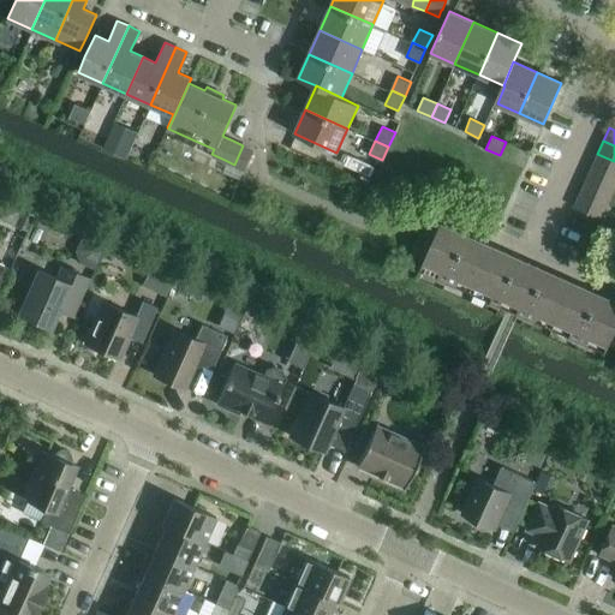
[(524,166),(526,161),(530,153),(506,142),(500,155),(524,166)]
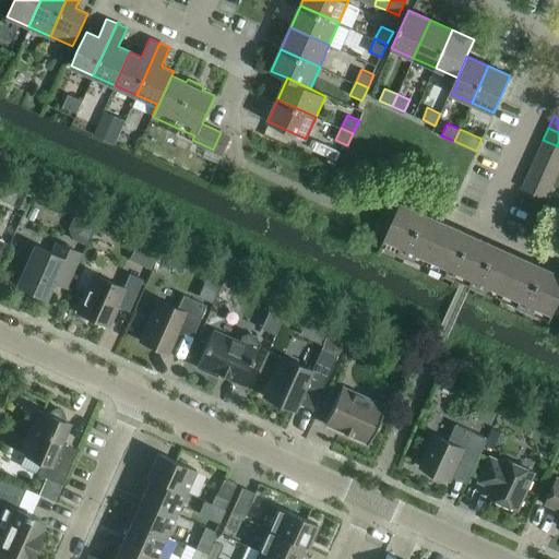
[(222,154),(229,137),(221,132),(213,150),(222,154)]
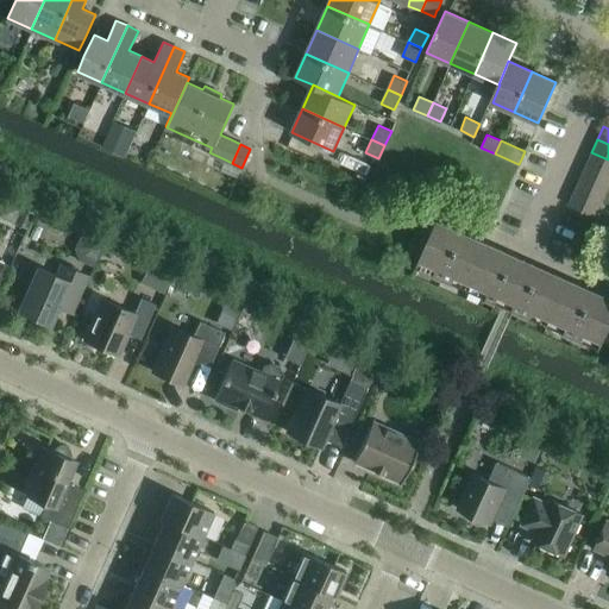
[(608,159),(591,152),(585,165),(608,175),(608,159)]
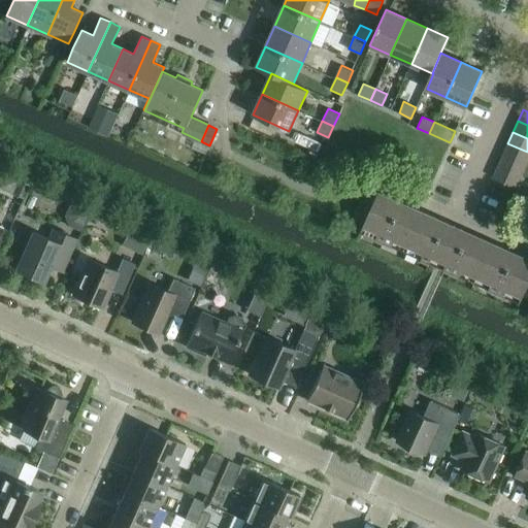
[(527,152),(507,143),(502,155),(525,165),(527,158),(527,152)]
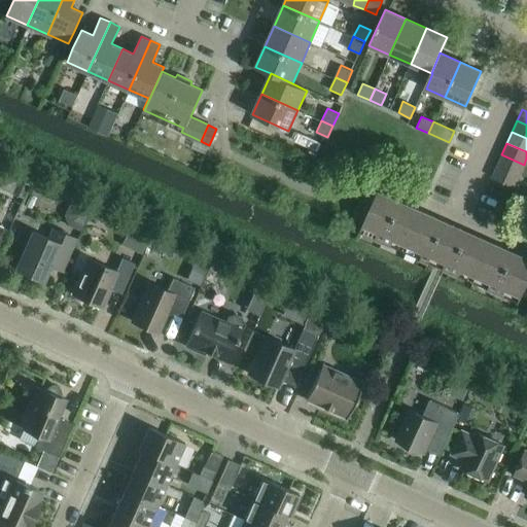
[(501,154),(496,166),(519,176),(522,170),(524,165),(501,154)]
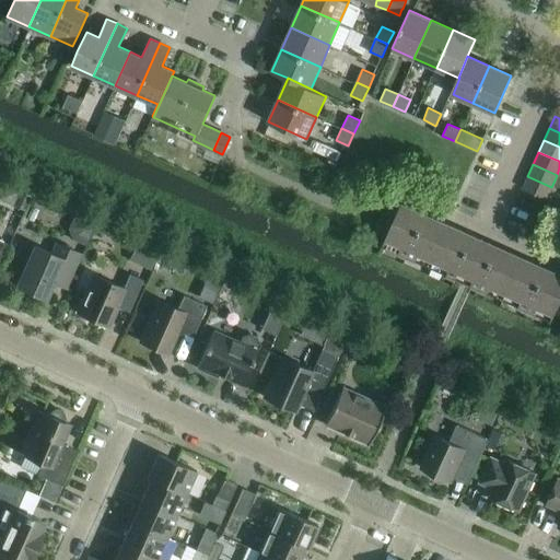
[(527,176),(523,188),(546,199),(551,187),(527,176)]
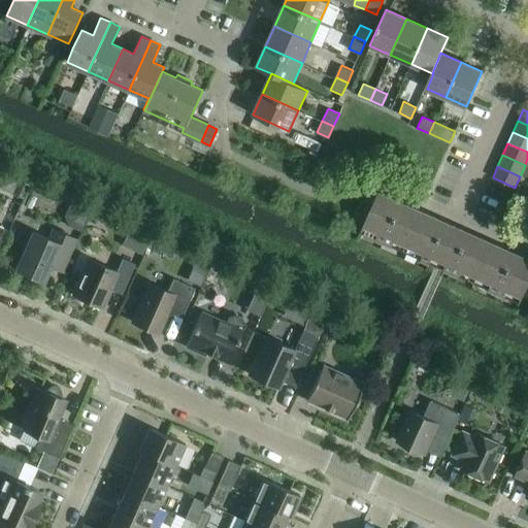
[(22,198),(28,185),(18,179),(11,194),(22,198)]
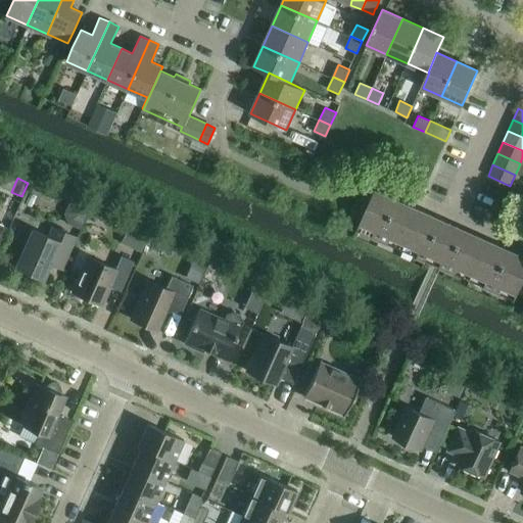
[(522,288),(522,255),(453,225),(374,190),(357,228),(432,263),(434,264),(515,299),(520,287),(522,288)]
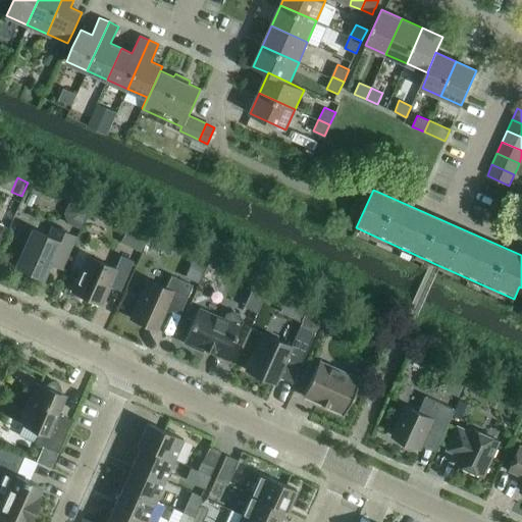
[(73,239),(74,236),(52,226),(47,237),(32,229),(15,266),(42,278),(53,252),(64,257),(73,239)]
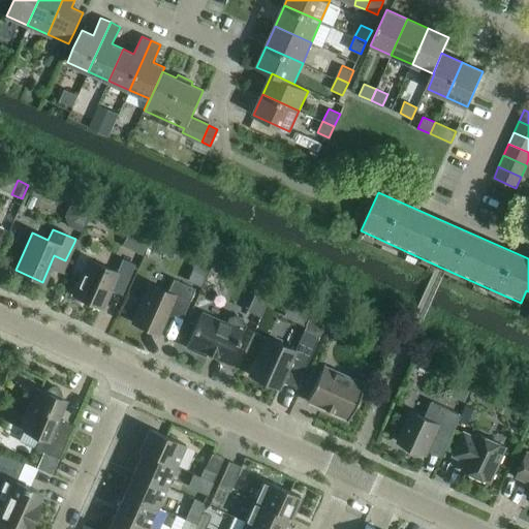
[(124,287),(132,268),(134,265),(122,258),(116,272),(89,259),(72,296),(100,308),(113,282),(124,287)]
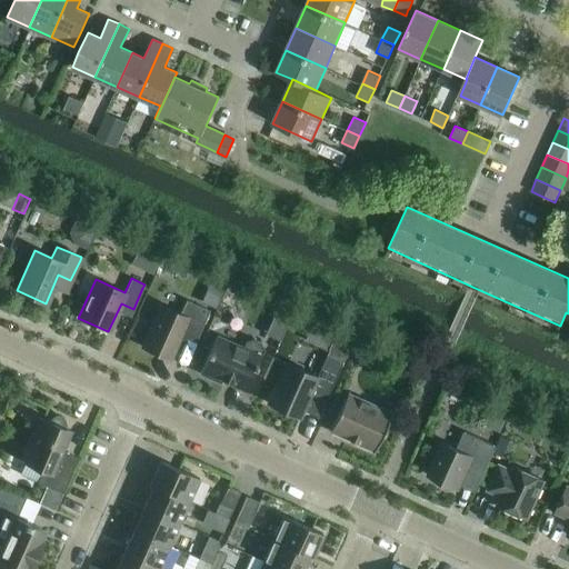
[(222,288),(210,282),(201,301),(213,307),(222,288)]
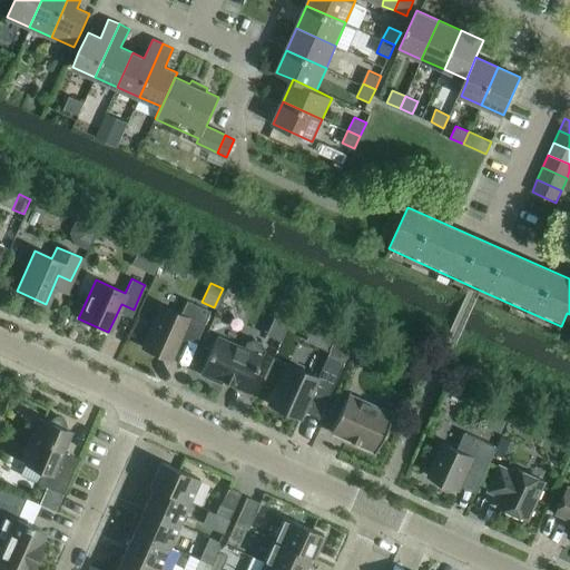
[(238,292),(237,310),(258,312),(259,293),(238,292)]
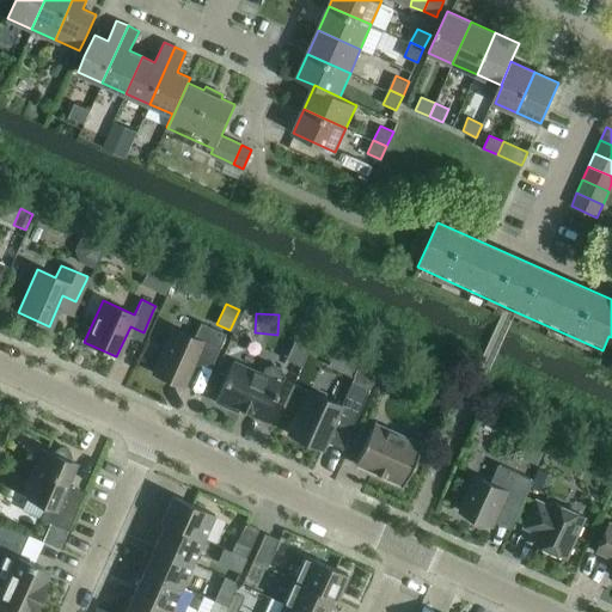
[(210,365),(225,334),(200,322),(193,337),(171,328),(152,373),(183,386),(196,357),(210,365)]
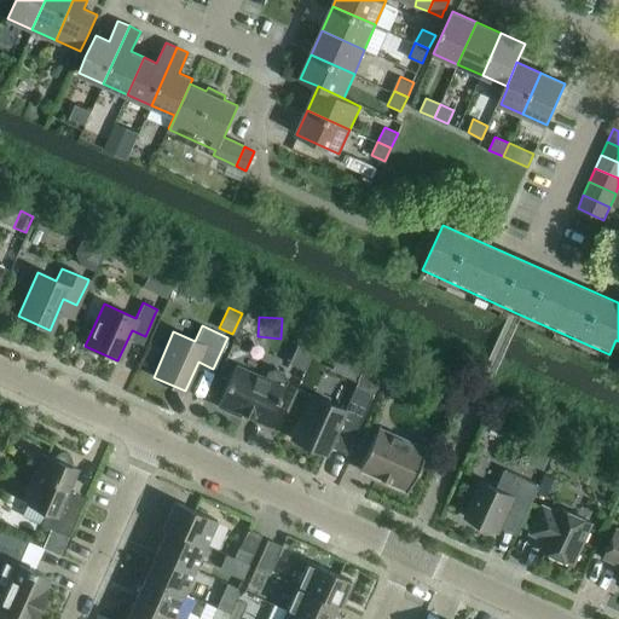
[(304,370),(306,365),(316,343),(301,336),(288,364),(304,370)]
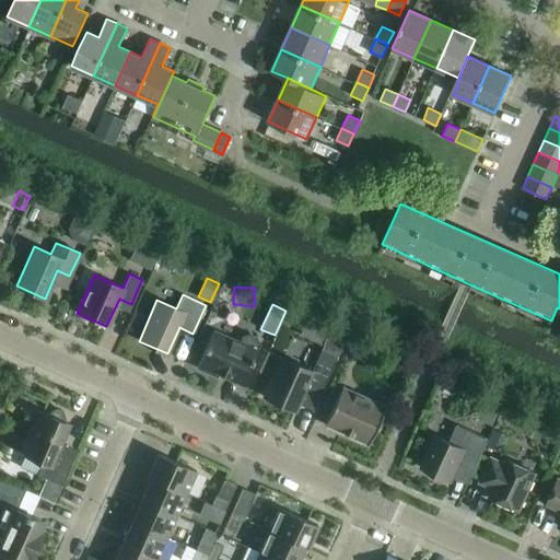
[(238,342),(212,330),(196,366),(217,375),(218,373),(241,384),(259,345),(256,337),(248,334),(241,336),(238,342)]
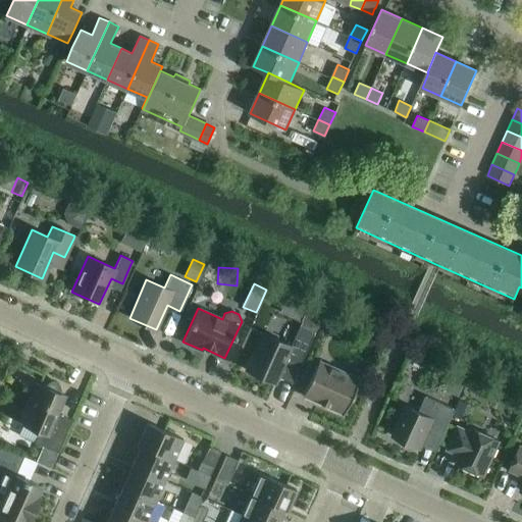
[(322,315),(315,312),(307,308),(301,321),(316,327),(322,315)]
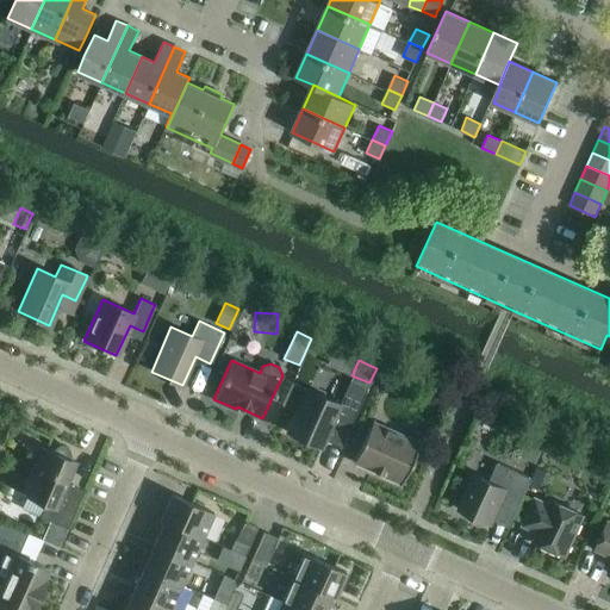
[(349,380),(338,404),(292,383),(281,405),(294,411),(285,431),(321,447),(334,418),(350,425),(367,388),(349,380)]
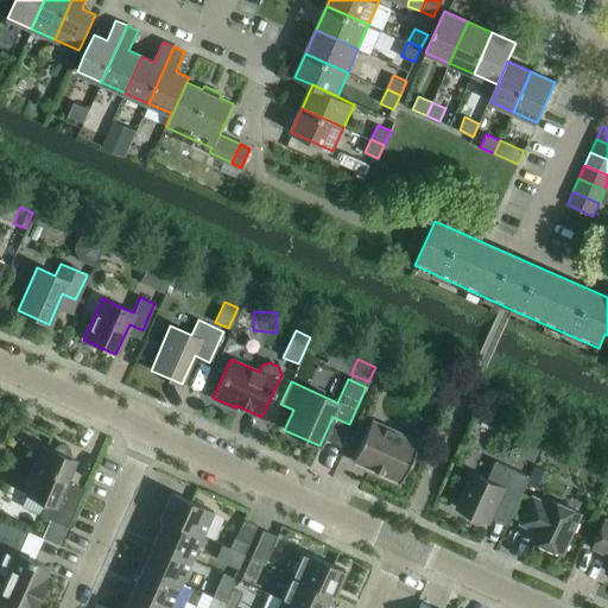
[(399,481),(417,442),(418,441),(371,419),(352,460),(399,481)]
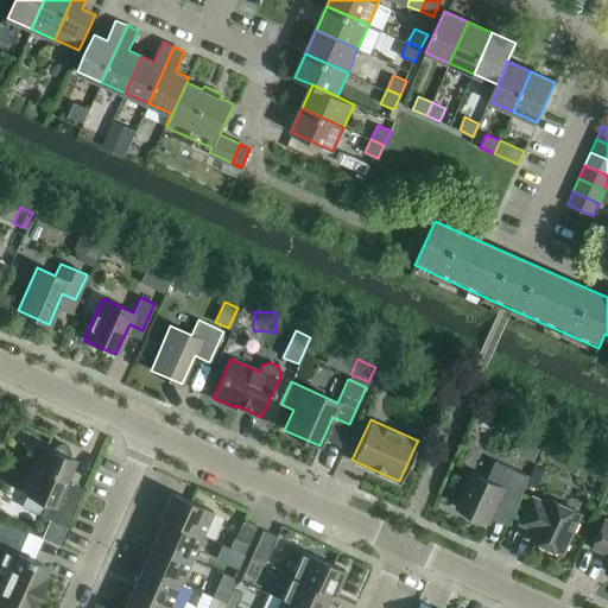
[(70,451),(70,449),(69,448),(68,445),(65,444),(64,444),(62,444),(59,444),(57,444),(55,445),(54,447),(52,449),(52,450),(37,444),(37,445),(46,449),(37,470),(26,494),(44,502),(39,515),(44,517),(50,520),(67,526),(80,495),(63,488),(75,461),(69,458),(69,456),(70,455),(70,454),(70,451)]
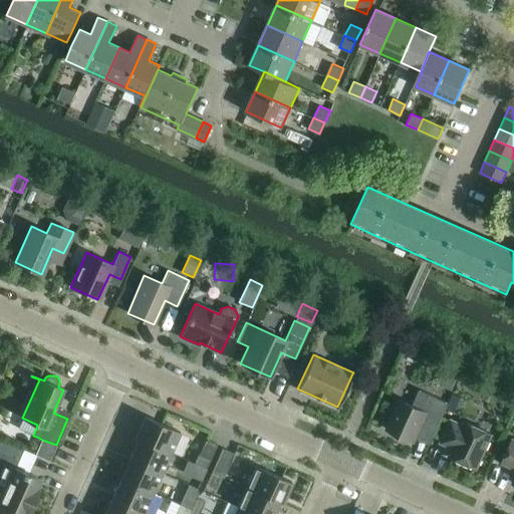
[(443,413),(447,402),(437,398),(419,390),(412,406),(399,400),(386,429),(414,442),(421,426),(435,432),(443,413)]
